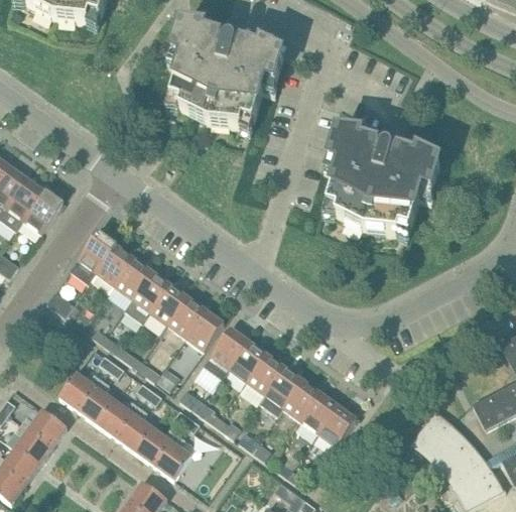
[(101,20),(100,20),(105,3),(106,0),(15,0),(13,9),(25,10),(26,6),(55,21),(88,24),(87,28),(98,33),(101,20)]
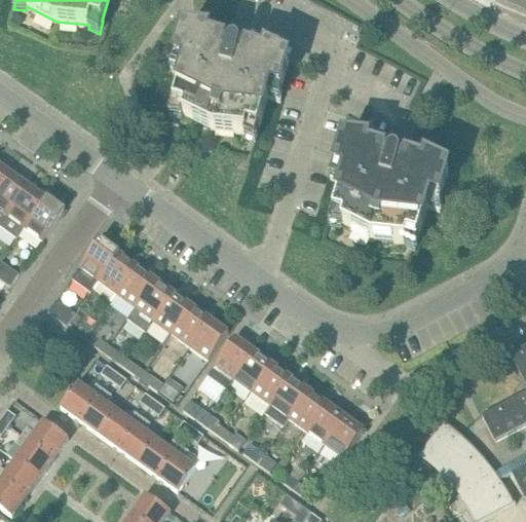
[(208,38),(210,33),(185,30),(177,57),(176,57),(170,68),(183,72),(174,103),(173,102),(170,115),(182,117),(183,113),(213,128),(246,132),(245,136),(255,141),(259,127),(267,97),(280,101),(282,88),(280,87),(289,61),(266,49),(265,56),(252,51),(251,48),(250,45),(249,43),(247,40),(245,39),(241,37),(239,36),(236,35),(233,35),(230,36),(228,37),(225,38),(223,40),(221,42),(208,38)]
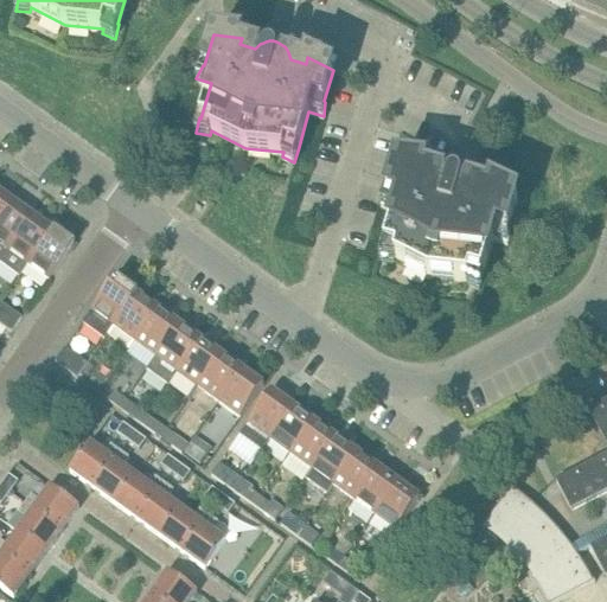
[(395,209),(385,244),(384,244),(379,260),(394,261),(395,256),(429,274),(467,277),(466,282),(479,288),(484,273),(483,273),(493,237),(508,242),(510,228),(509,226),(517,196),(492,183),(490,190),(474,185),(474,181),(473,179),(472,175),(470,173),(467,171),(465,170),(461,168),(459,167),(455,166),(453,167),(449,167),(446,168),(443,170),(441,172),(439,174),(423,170),(426,164),(397,160),(388,191),(387,191),(381,204),(395,209)]
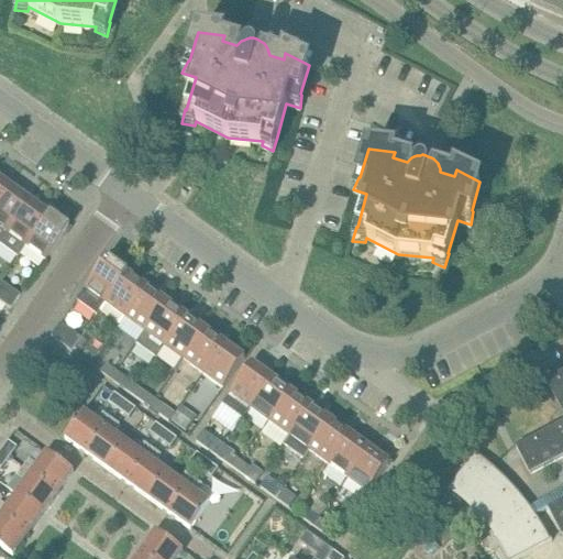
[(0,195),(0,234),(28,198),(8,184),(0,195)]
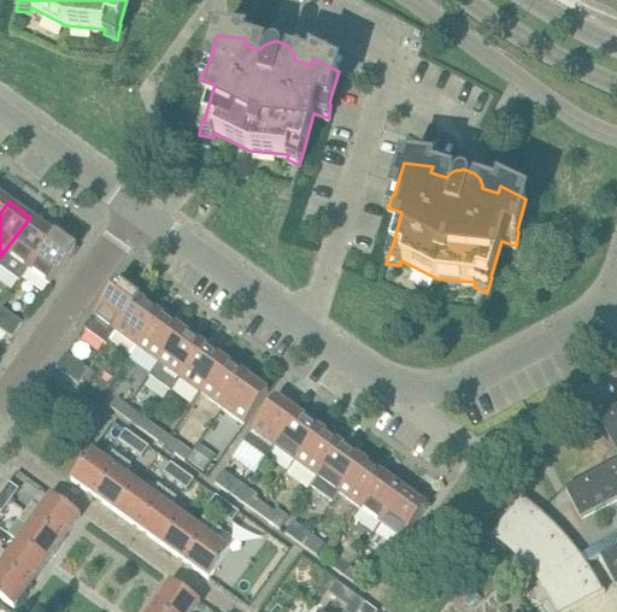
[(30,217),(0,257),(0,265),(17,278),(25,266),(51,231),(30,217)]
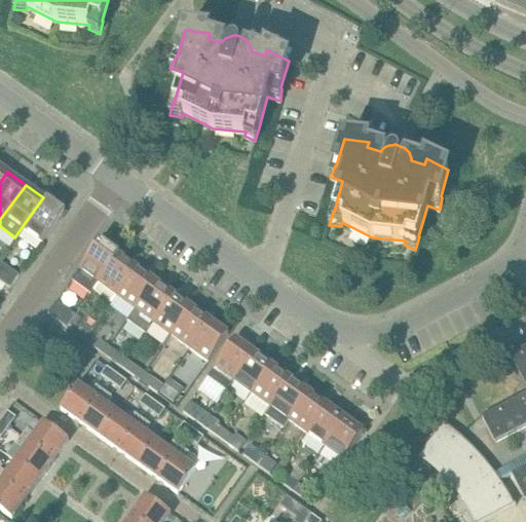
[(43,197),(22,227),(41,240),(62,212),(43,197)]
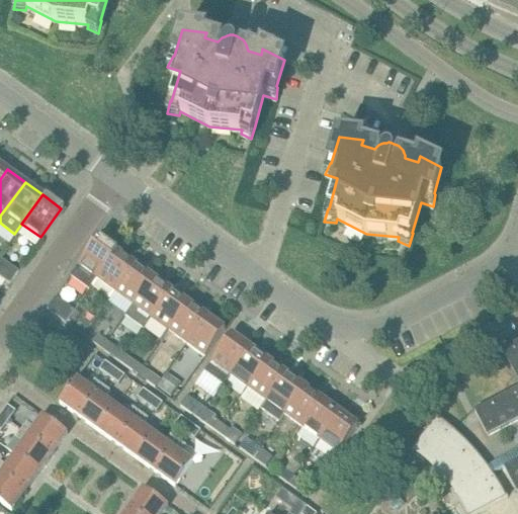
[(89,286),(92,282),(117,248),(98,235),(71,273),(89,286)]
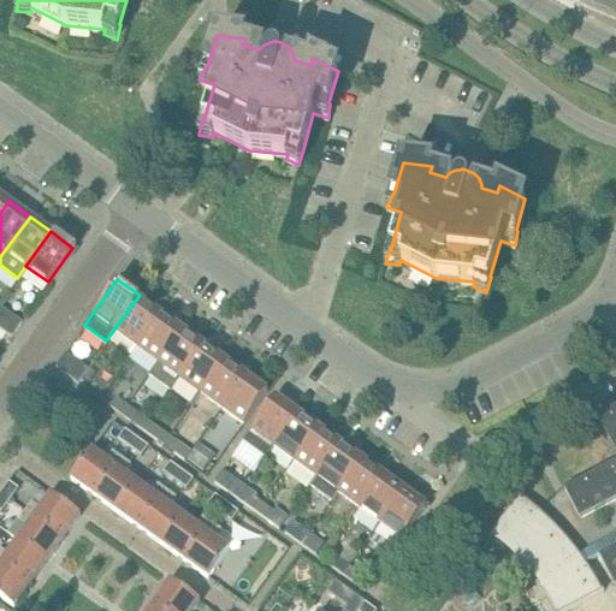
[(130,351),(136,343),(160,310),(140,295),(110,336),(130,351)]
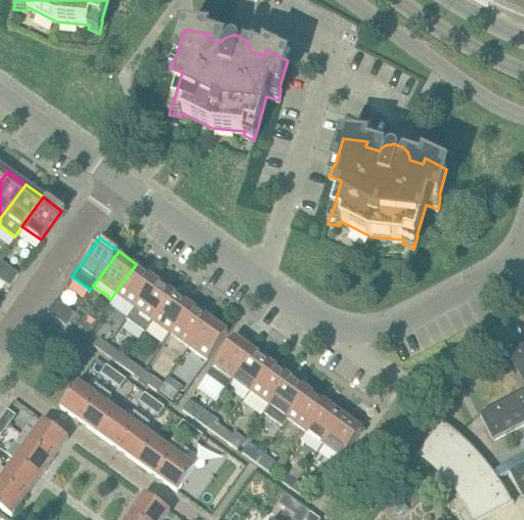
[(0,259),(0,277),(8,285),(17,271),(0,259)]
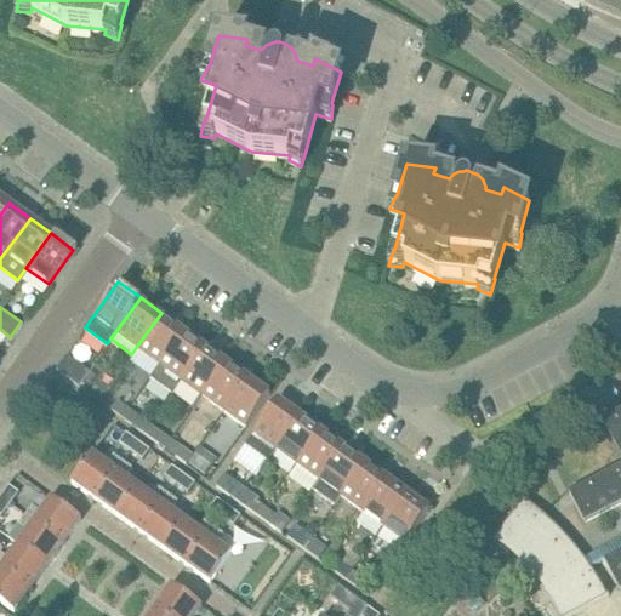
[(137,346),(159,361),(183,329),(161,313),(137,346)]
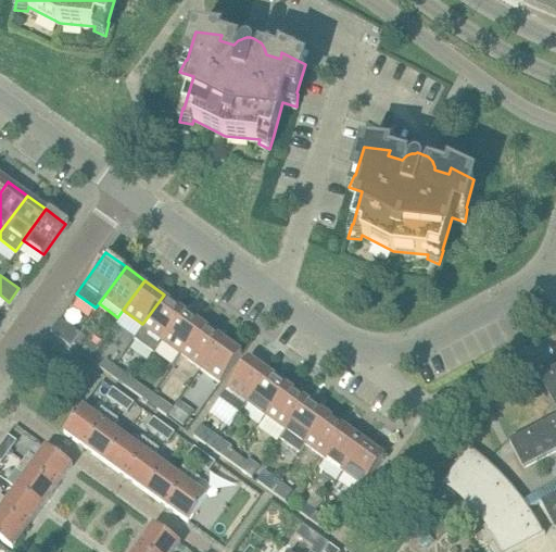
[(134,336),(153,349),(184,308),(164,295),(142,324),(134,336)]
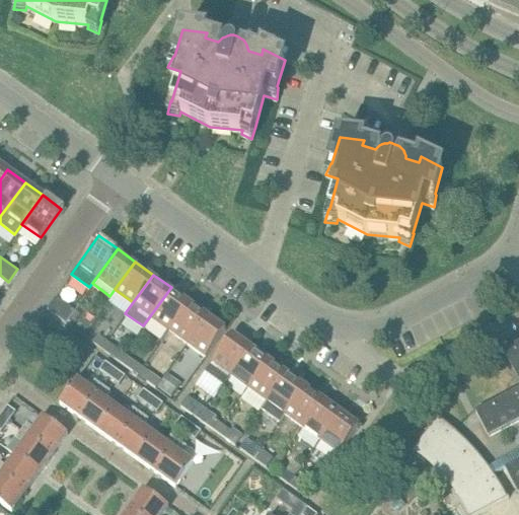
[(171,287),(143,325),(161,339),(168,328),(189,300),(171,287)]
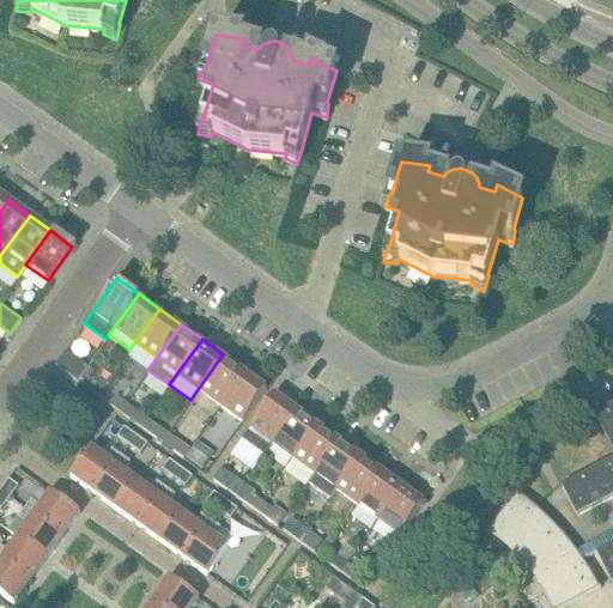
[(55,362),(77,377),(79,375),(87,363),(66,347),(55,362)]
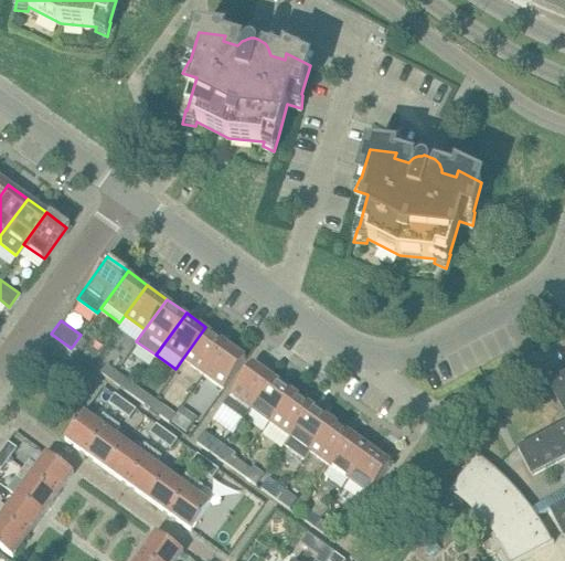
[(183,358),(203,371),(225,341),(205,327),(183,358)]
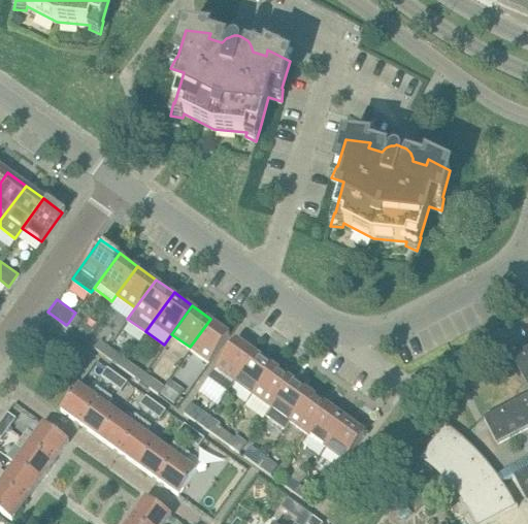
[(75,313),(68,323),(74,327),(81,317),(75,313)]
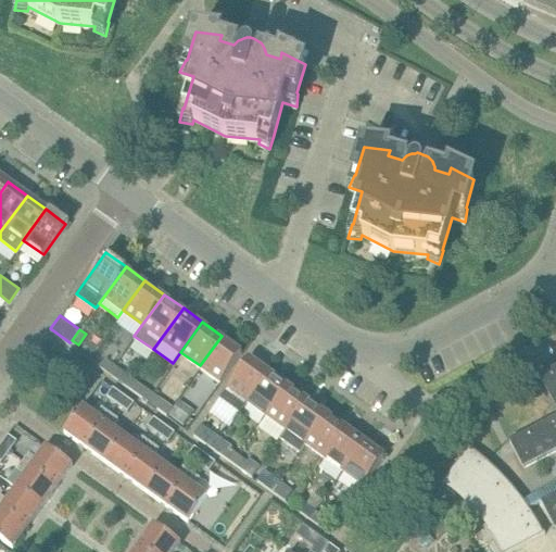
[(241,350),(222,336),(200,365),(219,380),(241,350)]
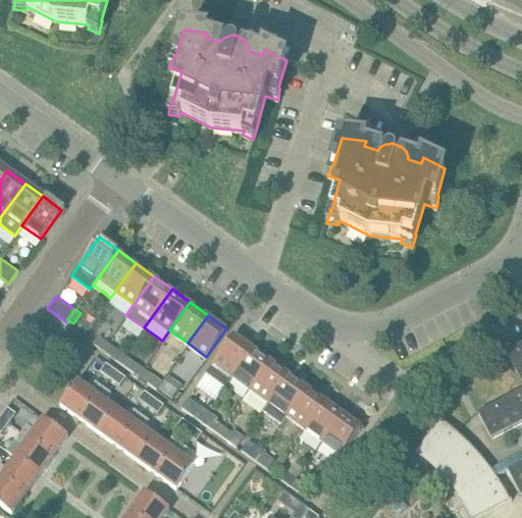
[(83,317),(75,326),(85,332),(92,323),(85,318),(83,317)]
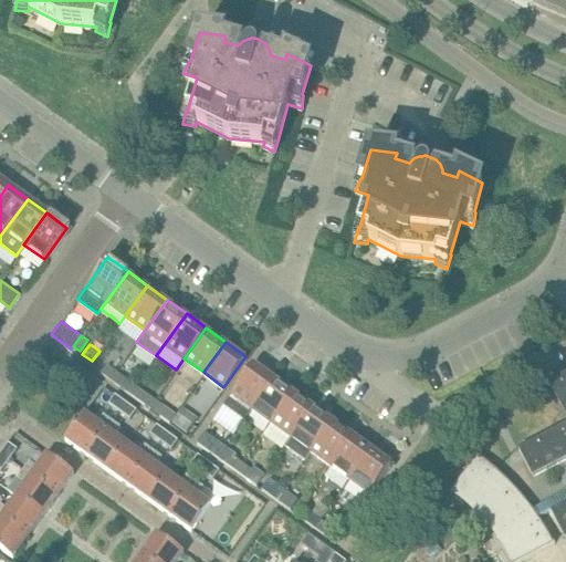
[(231,392),(222,404),(243,418),(251,407),(252,407),(273,376),(253,362),(231,392)]
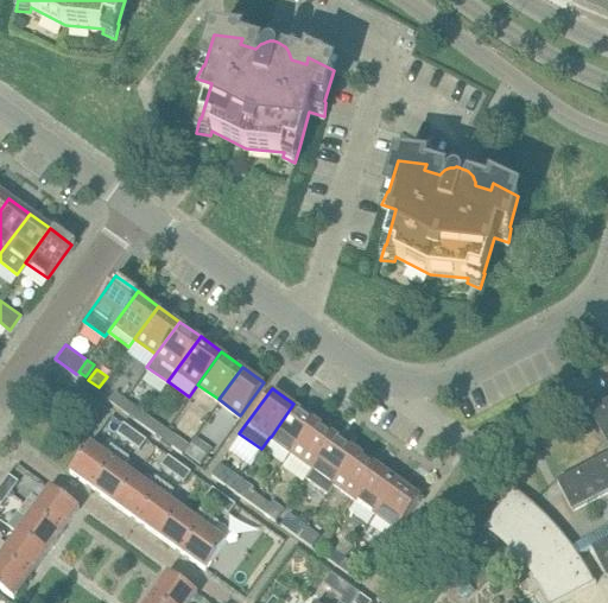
[(119,405),(125,397),(114,389),(108,398),(119,405)]
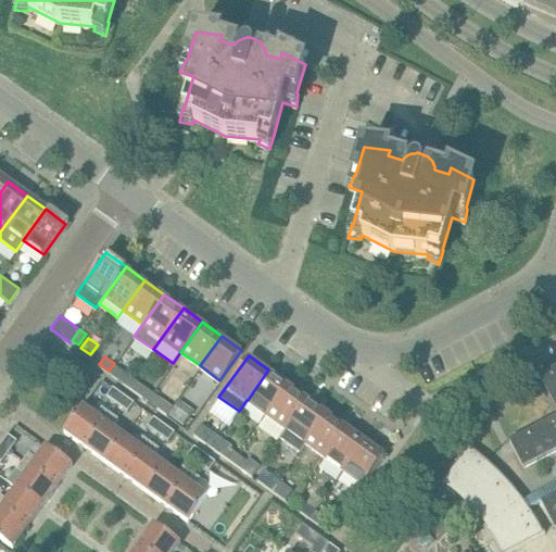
[(109,371),(117,377),(124,369),(114,363),(109,371)]
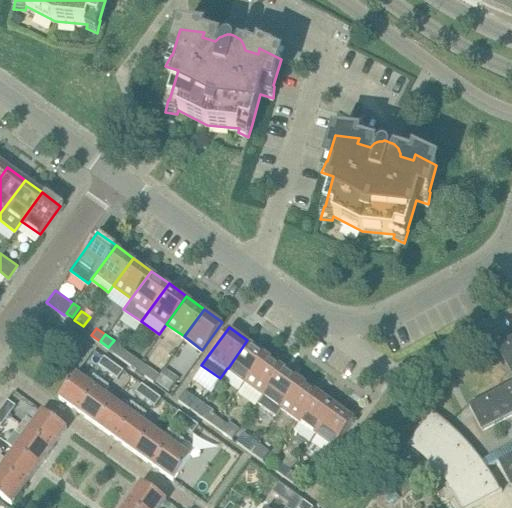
[(468,505),(463,507),(465,507),(502,489),(501,488),(500,488),(496,481),(492,473),(487,466),(498,460),(511,484),(511,483),(511,335),(499,343),(511,367),(511,379),(469,403),(482,428),(511,411),(511,441),(481,457),(469,443),(456,429),(442,417),(438,414),(432,410),(435,405),(434,404),(407,443),(407,444),(411,439),(425,450),(437,462),(449,476),(459,490),(468,505)]
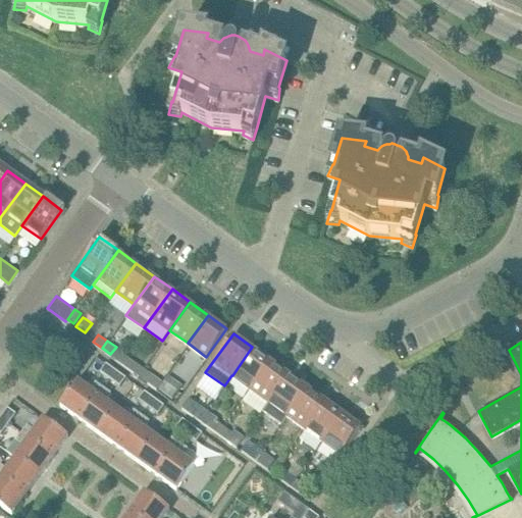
[(76,359),(83,350),(74,343),(67,352),(76,359)]
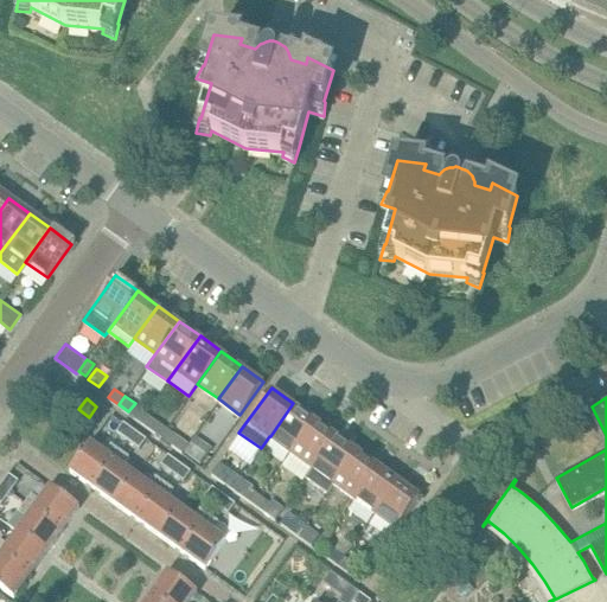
[(293,403),(270,436),(291,452),(314,418),(293,403)]
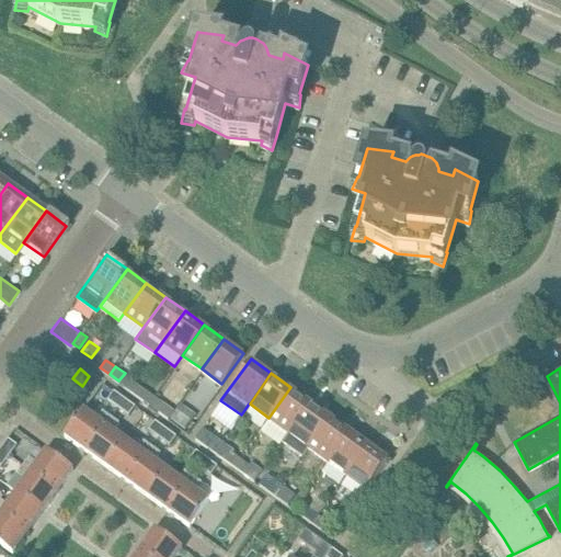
[(128,388),(148,402),(153,394),(134,381),(128,388)]
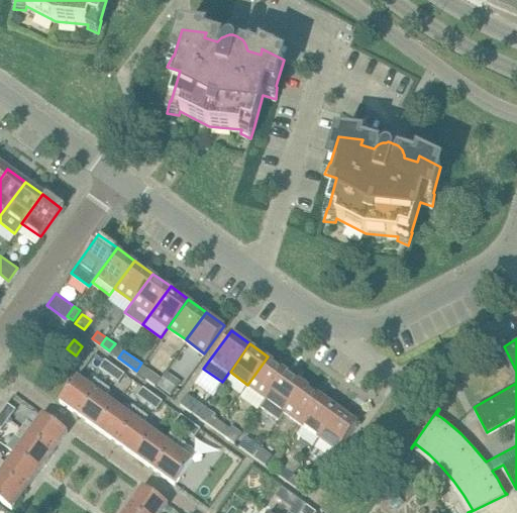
[(268,356),(247,385),(266,397),(286,370),(268,356)]
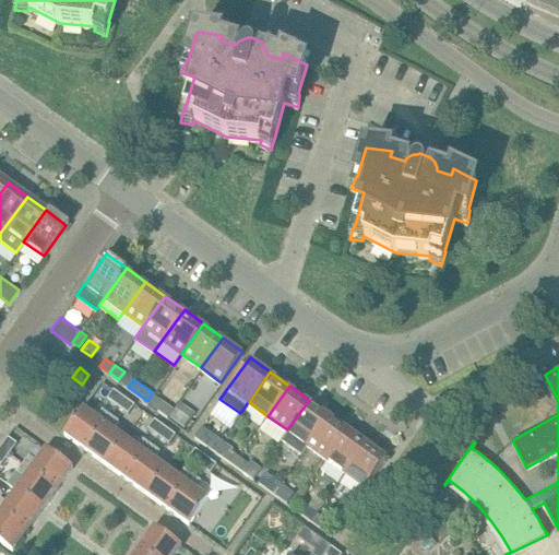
[(108,393),(119,401),(123,394),(114,387),(108,393)]
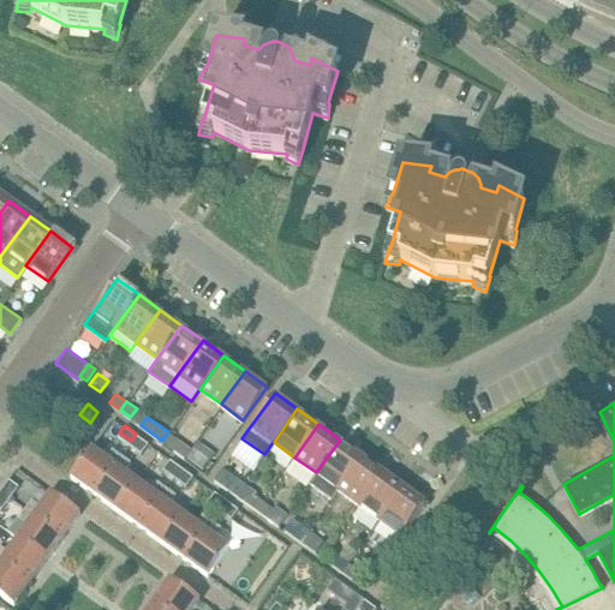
[(148,442),(136,434),(131,441),(143,449),(148,442)]
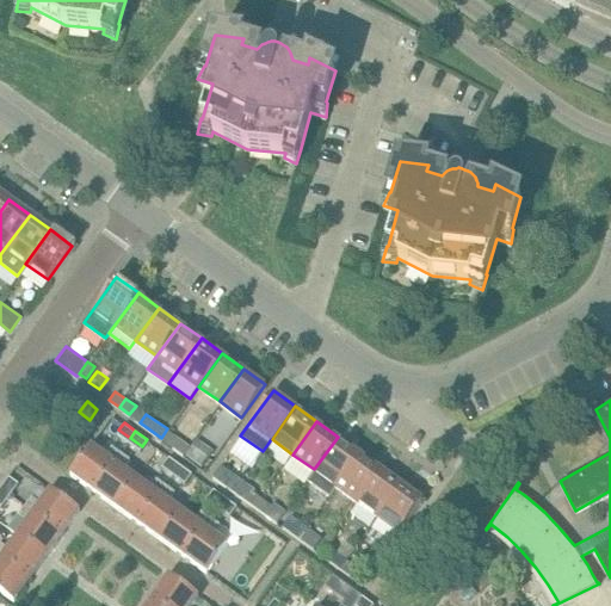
[(198,436),(187,452),(203,463),(214,447),(198,436)]
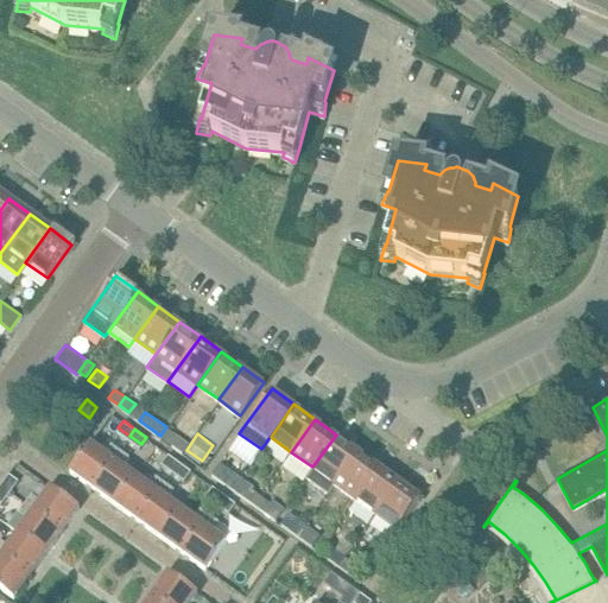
[(188,442),(177,435),(171,443),(182,450),(188,442)]
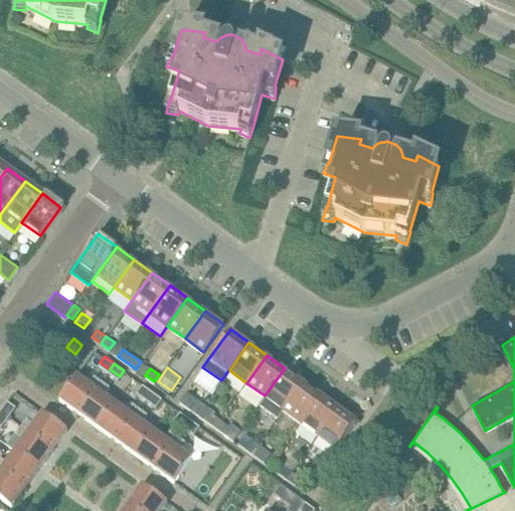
[(265,395),(259,403),(277,415),(282,408),(302,381),(285,368),(265,395)]
